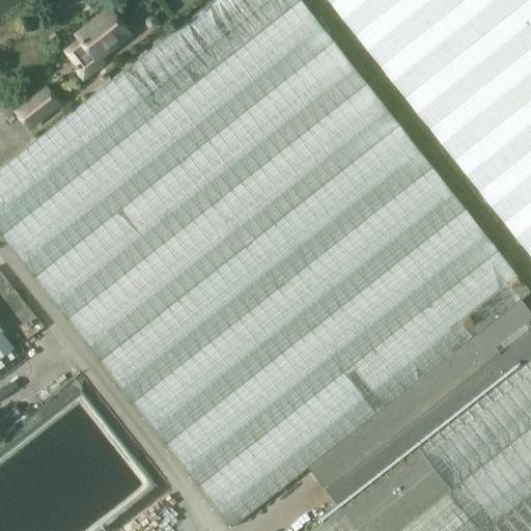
[(0,232),(231,527),(308,467),(521,300),(530,291),(302,0),(214,0),(0,166),(0,232)]
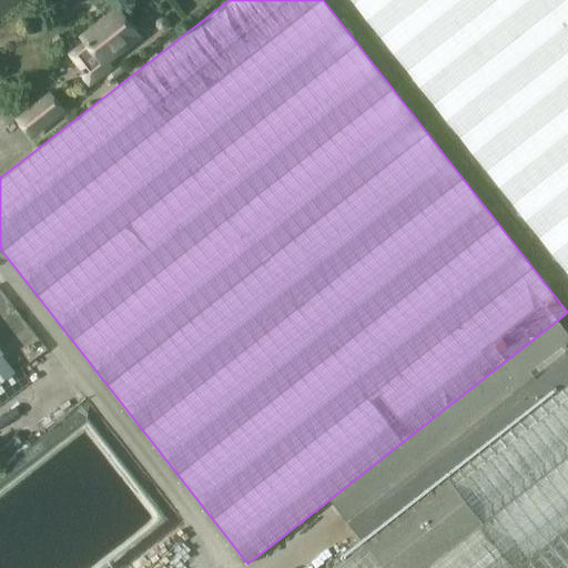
[(567,0),(351,0),(567,273),(567,0)]
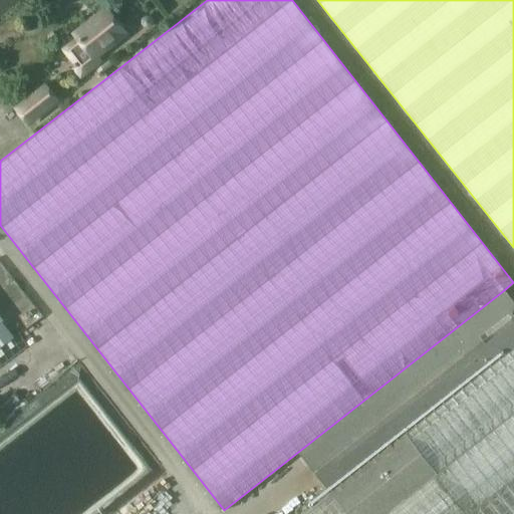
[(106,9),(74,34),(93,58),(125,33),(106,9)]
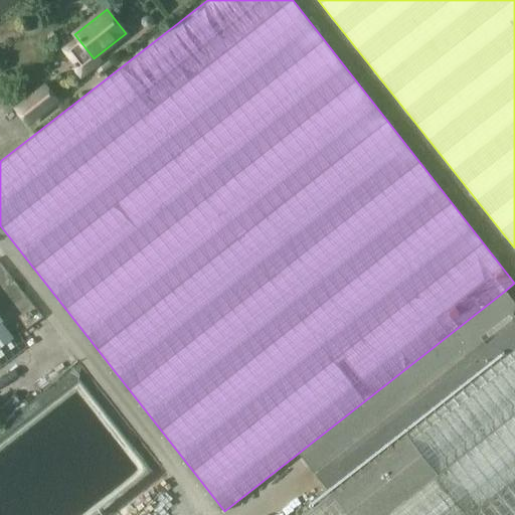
[(45,87),(17,109),(27,123),(56,101),(45,87)]
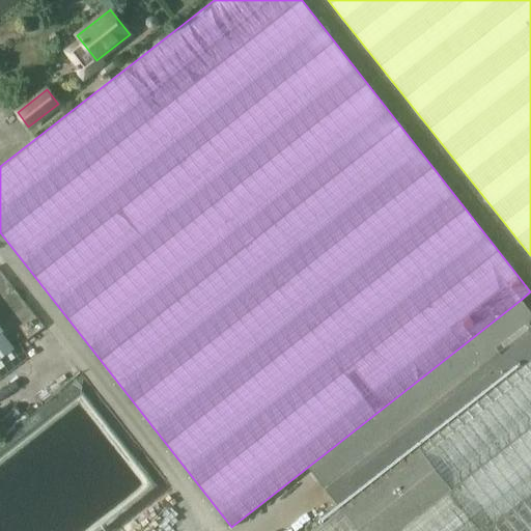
[(342,507),(530,357),(530,312),(521,300),(308,467),(342,507)]
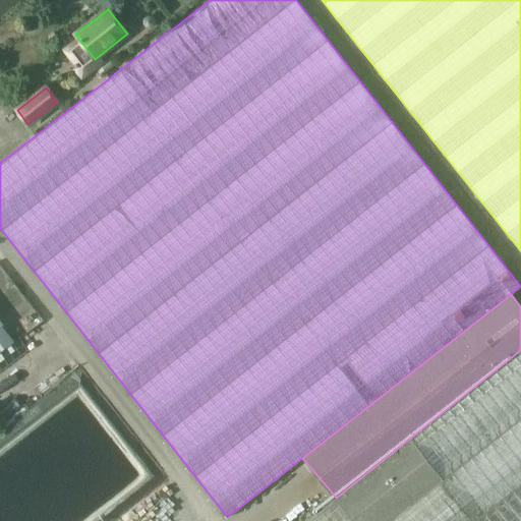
[(0,355),(15,344),(0,323),(0,355)]
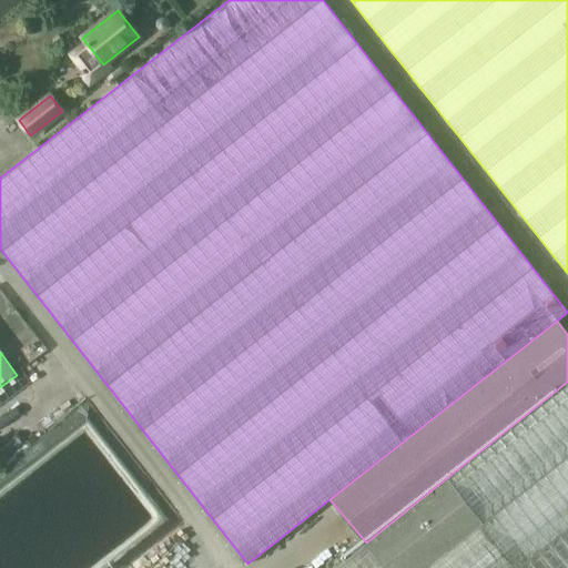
[(567,567),(567,382),(366,543),(333,567),(567,567)]
